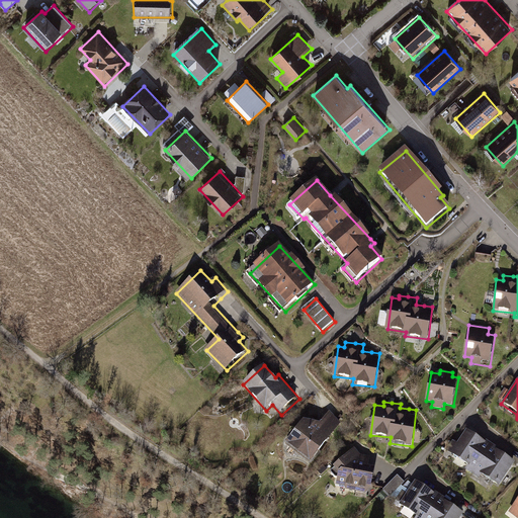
[(305,422),(285,444),(311,465),(341,424),(329,414),(320,425),(305,422)]
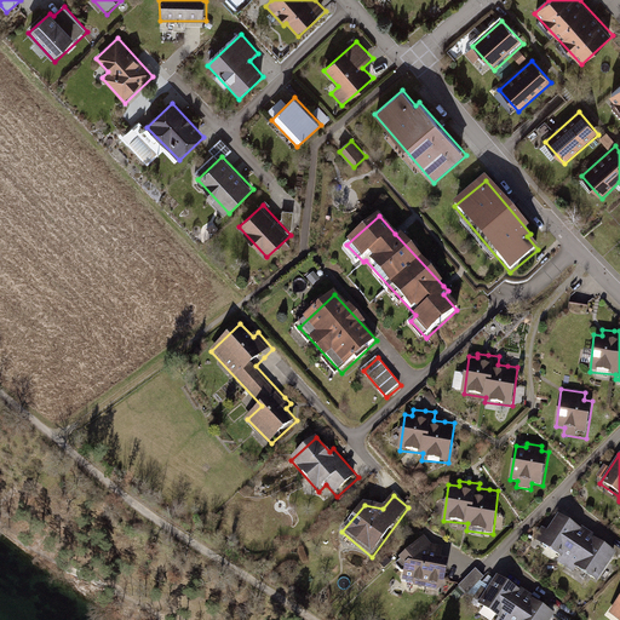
[(558,517),(541,544),(560,556),(556,561),(577,573),(579,569),(600,583),(618,555),(600,544),(577,529),(558,517)]
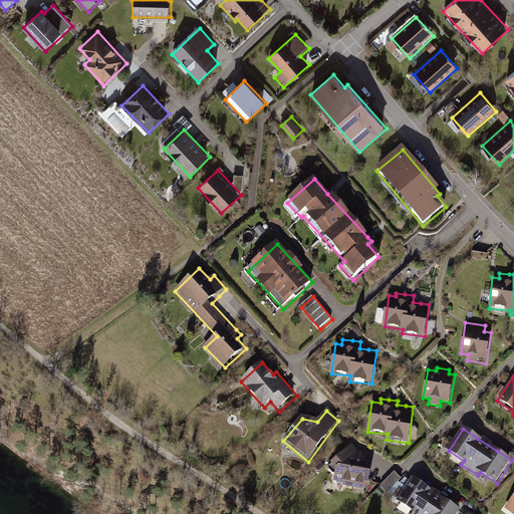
[(368,455),(352,446),(329,465),(336,471),(335,483),(368,489),(371,467),(367,467),(368,455)]
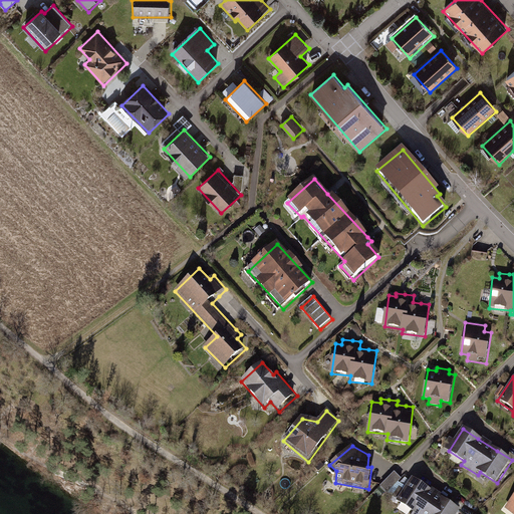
[(394,488),(402,494),(408,485),(402,480),(404,477),(395,470),(381,488),(390,493),(394,488)]
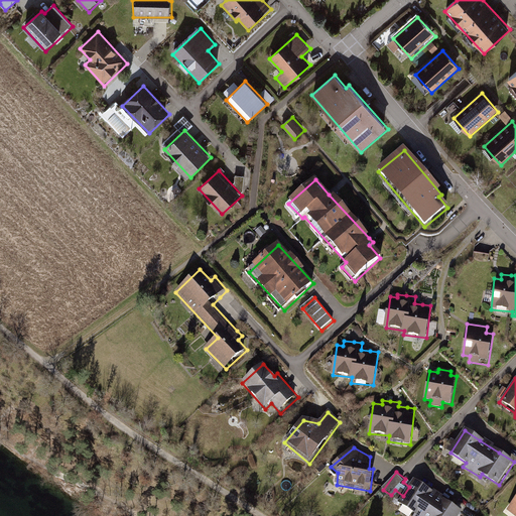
[(428,490),(414,481),(398,506),(414,515),(460,515),(463,512),(447,502),(428,490)]
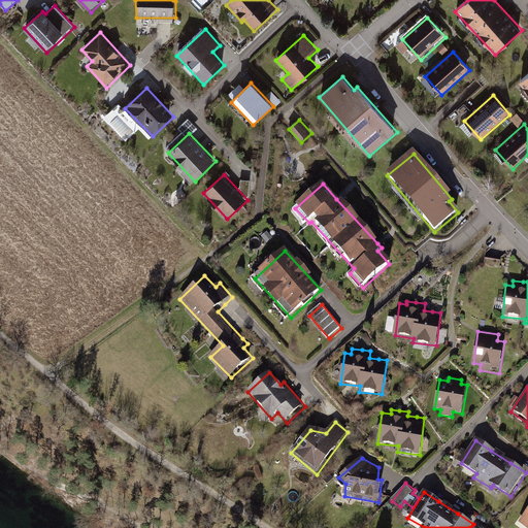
All buildings are outlined.
